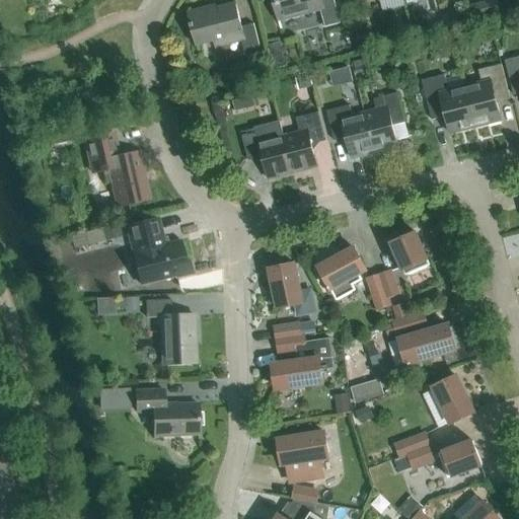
[(324,27),(341,23),(334,0),(276,0),(277,2),(273,2),(278,21),(320,10),(324,27)]
